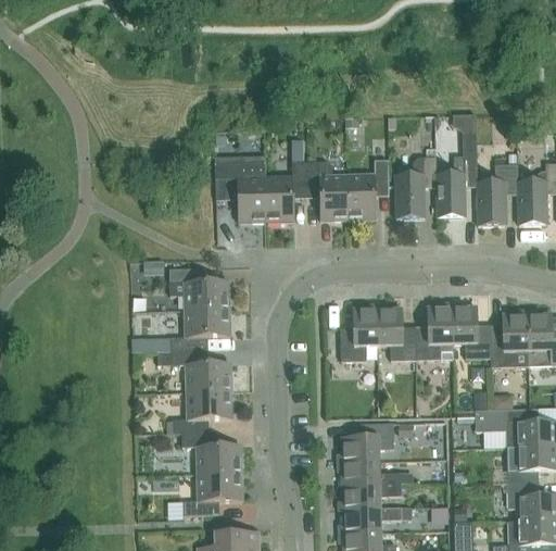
[(476,114),(453,114),(453,127),(457,126),(462,132),(462,133),(476,133),(476,114)]
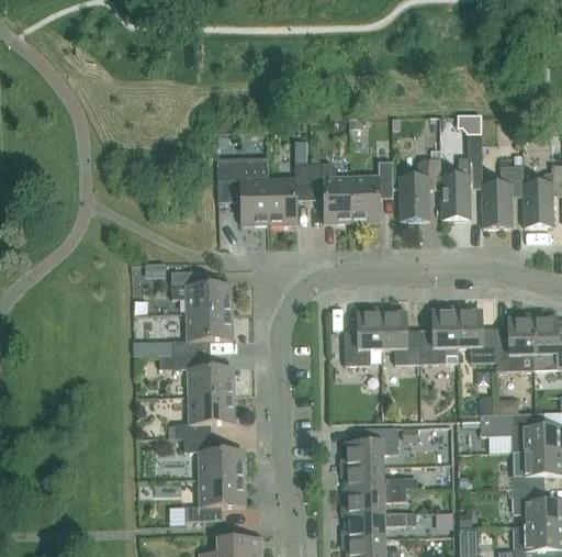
[(360,118),(349,118),(349,126),(360,126),(360,118)]
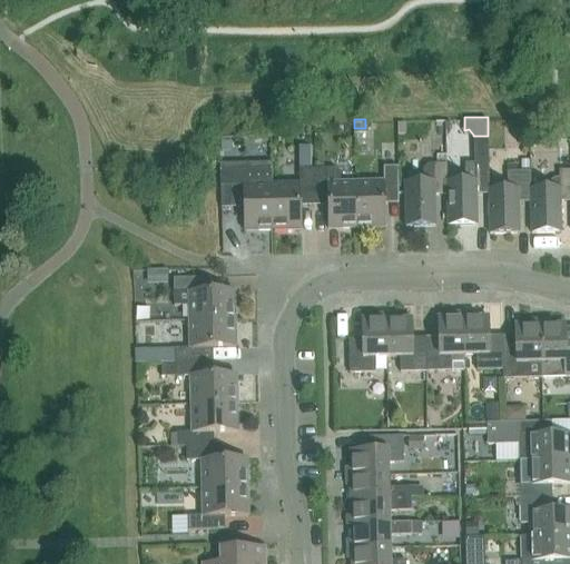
[(488,136),(473,136),(474,159),(488,159),(488,136)]
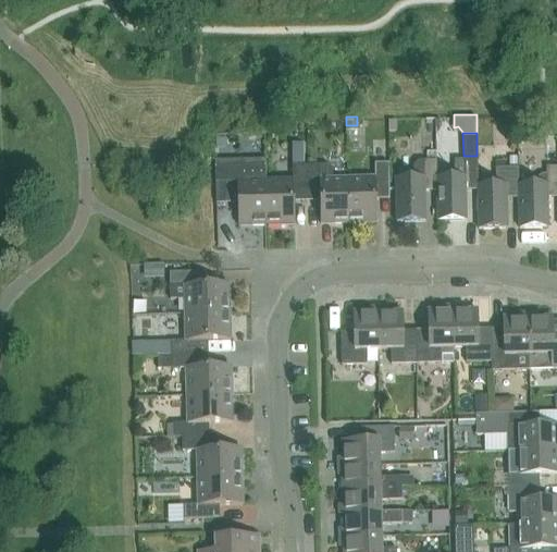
[(436,146),(425,147),(425,157),(436,156),(436,146)]
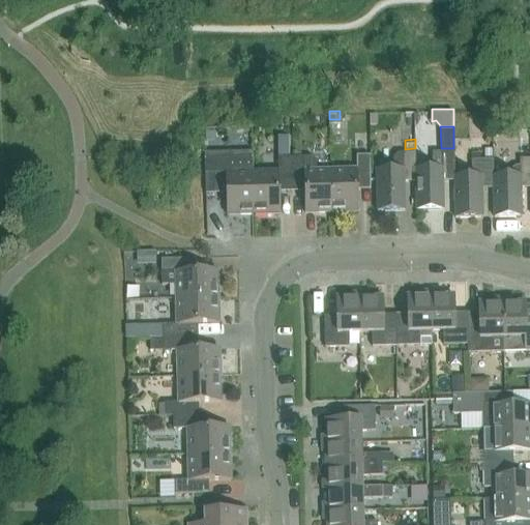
[(252,148),(204,149),(205,193),(206,193),(206,190),(214,190),(214,180),(226,180),(226,188),(227,211),(253,210),(253,169),(252,148)]
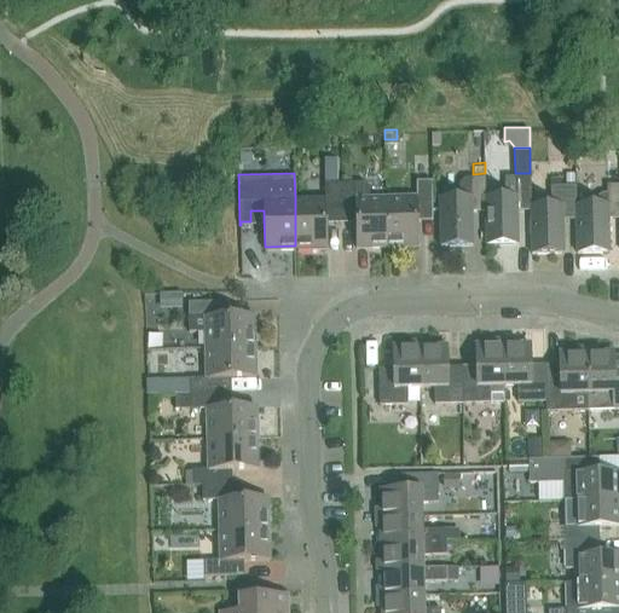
[(439,194),(440,242),(473,242),(472,208),(485,207),(485,192),(485,173),(473,174),(470,174),(470,181),(457,181),(457,194),(439,194)]
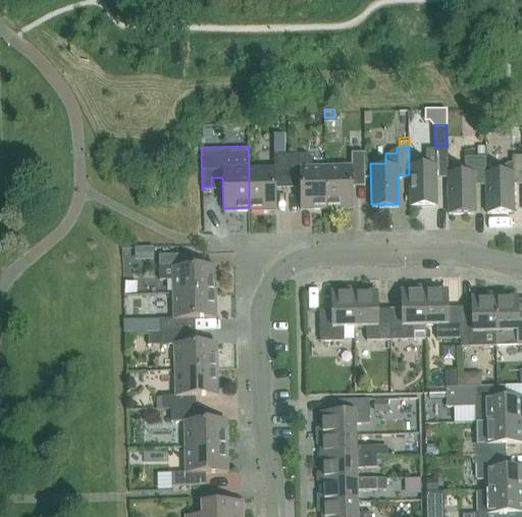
[(409,174),(410,203),(436,203),(435,174),(448,174),(448,170),(447,146),(434,146),(424,146),(425,162),(409,162),(409,174)]
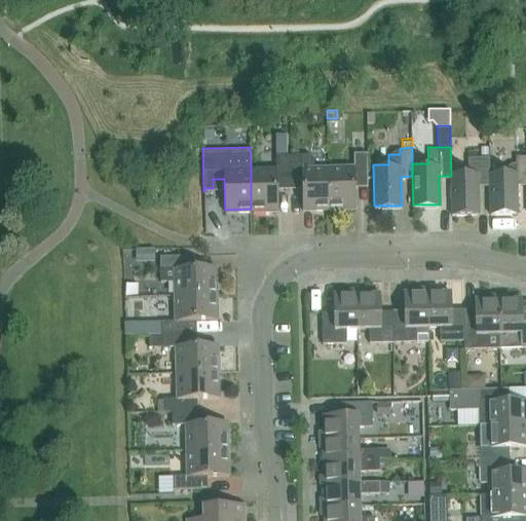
[(353,164),(328,165),(329,207),(355,207),(354,176),(367,175),(367,150),(353,150),(353,164)]
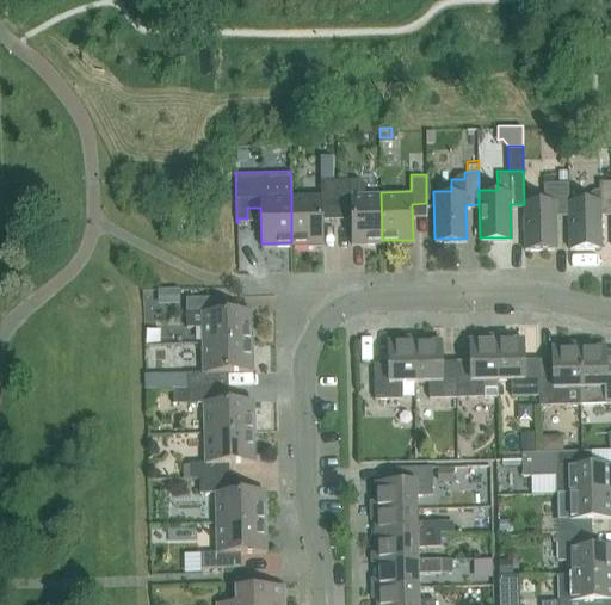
[(321,193),(291,195),(291,242),(322,241),(322,207),(323,205),(333,205),(337,205),(335,177),(334,177),(320,177),(321,193)]
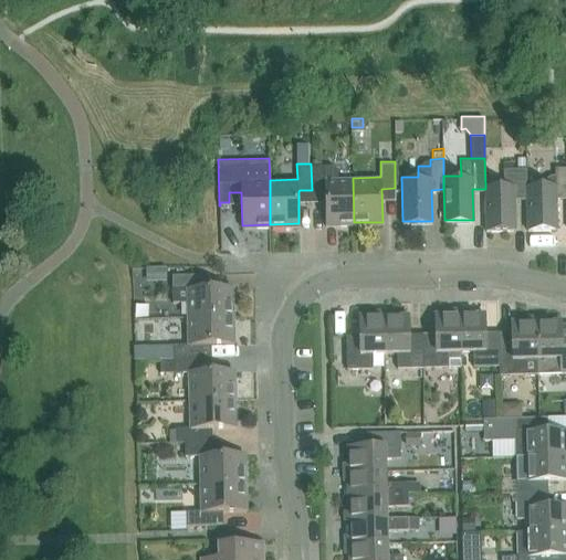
[(311,164),(312,190),(325,190),(325,223),(354,222),(353,178),(337,178),(337,167),(333,164),(325,164),(311,164)]
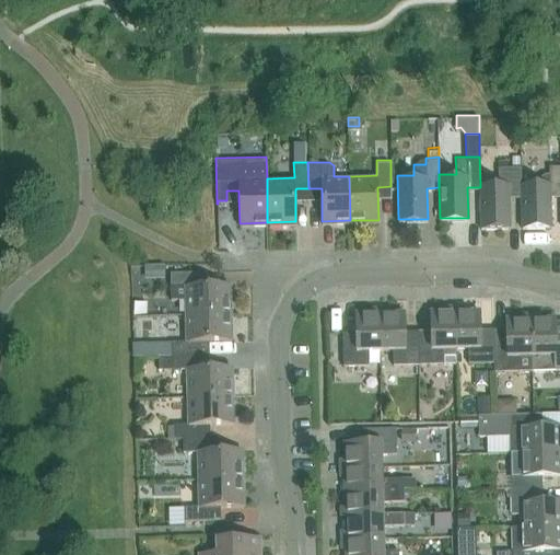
[(522,226),(544,224),(550,224),(550,194),(559,194),(559,163),(549,163),(549,171),(545,172),(540,174),(539,176),(538,182),(522,182),(521,182),(521,195),(522,226)]
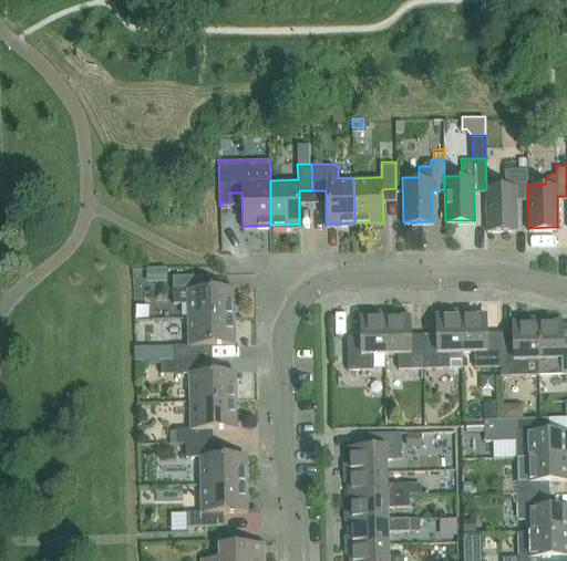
[(527,197),(527,184),(528,184),(527,166),(504,167),(504,184),(486,185),(486,189),(486,229),(516,228),(515,197),(527,197)]
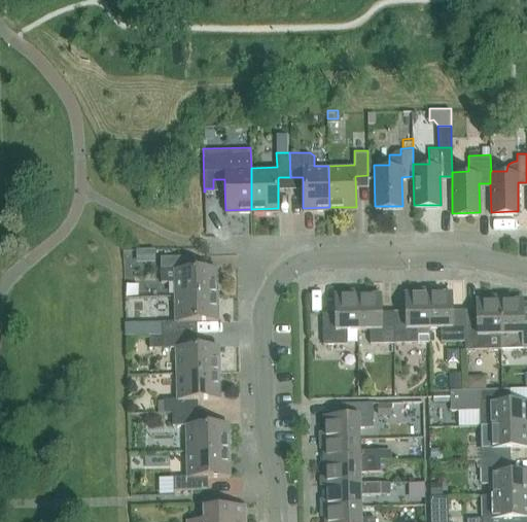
[(150,246),(136,247),(137,257),(153,256),(153,246),(150,246)]
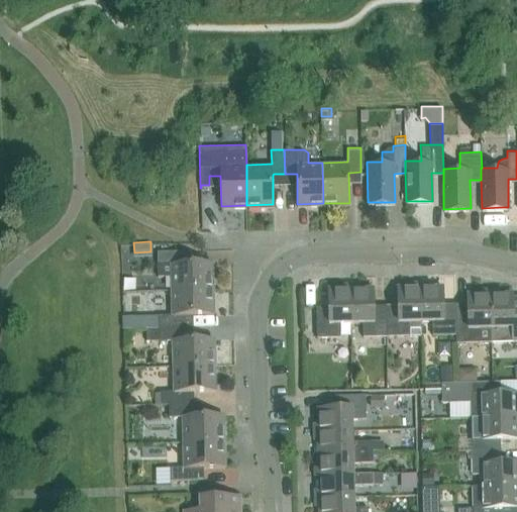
[(171,262),(172,287),(212,286),(212,260),(182,261),(182,248),(157,249),(157,262),(171,262)]
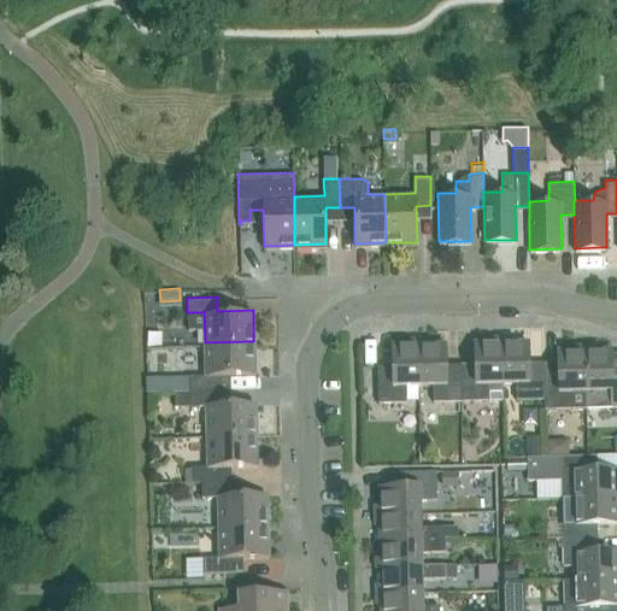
[(475,362),(463,362),(460,362),(460,398),(503,398),(503,381),(501,381),(501,334),(492,335),(492,339),(475,340),(475,362)]
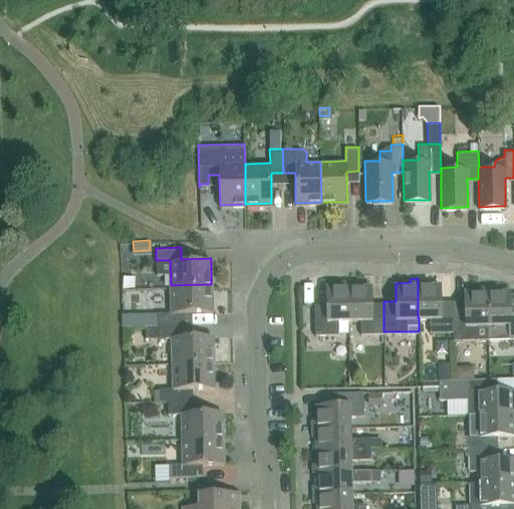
[(426,278),(418,278),(418,317),(419,317),(430,316),(430,330),(453,330),(453,307),(453,299),(441,300),(440,282),(426,282),(426,278)]
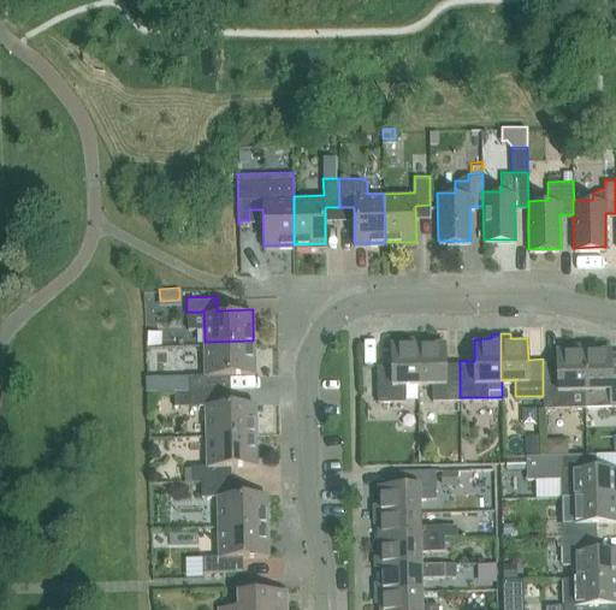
[(406,382),(419,382),(418,336),(408,336),(408,341),(391,341),(391,362),(377,362),(378,400),(406,398),(406,382)]
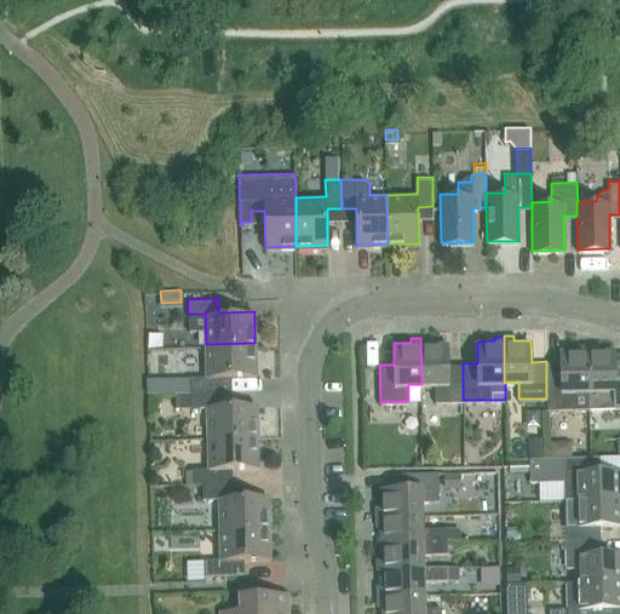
[(463,363),(451,363),(448,363),(447,342),(430,343),(430,338),(420,338),(422,384),(435,384),(435,401),(463,400),(463,363)]
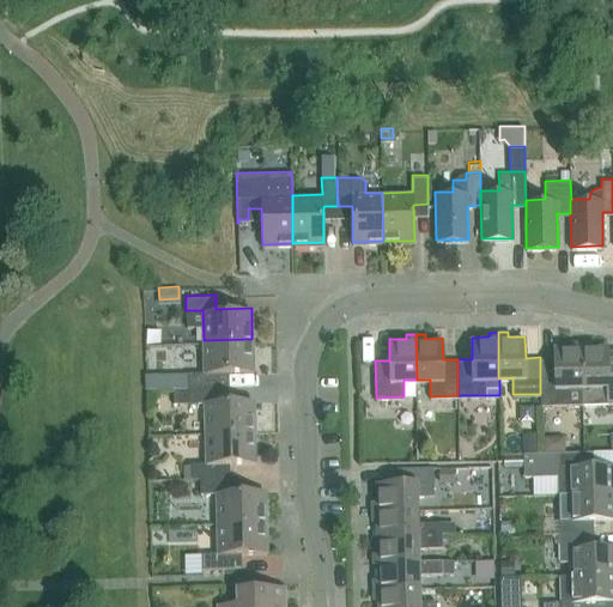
[(188,386),(217,386),(217,371),(253,370),(252,339),(204,340),(204,370),(187,371),(188,386)]
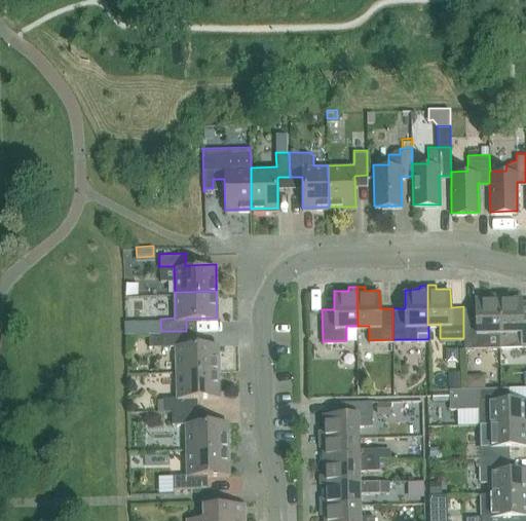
[(463,346),(499,345),(498,292),(490,292),(490,296),(476,296),(476,306),(463,306),(463,314),(463,338),(463,346)]
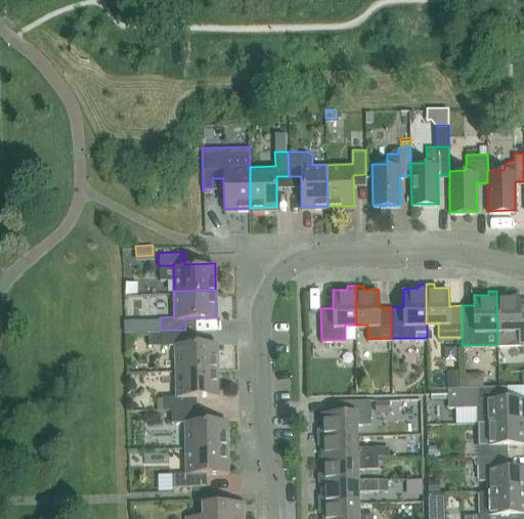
[(523,343),(523,311),(519,312),(519,294),(505,294),(505,291),(496,291),(497,344),(523,343)]
